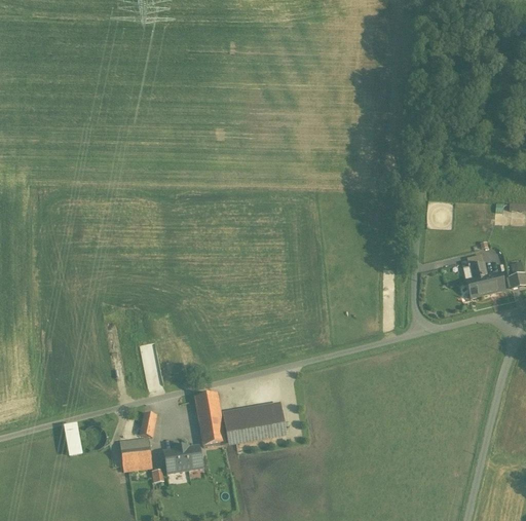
[(468,263),(483,260),(481,252),(466,256),(468,263)]
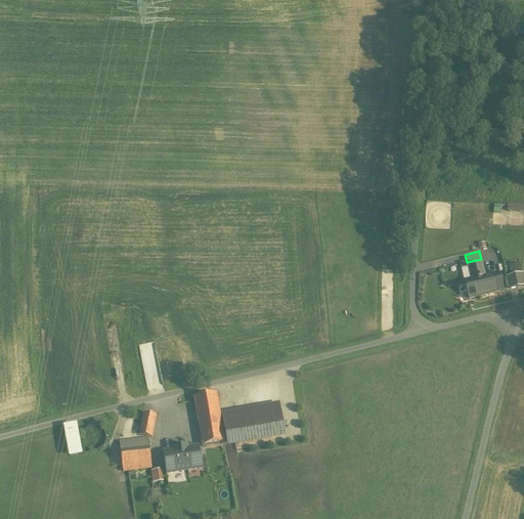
[(469,294),(503,287),(498,269),(484,272),(481,259),(467,262),(462,264),(469,294)]
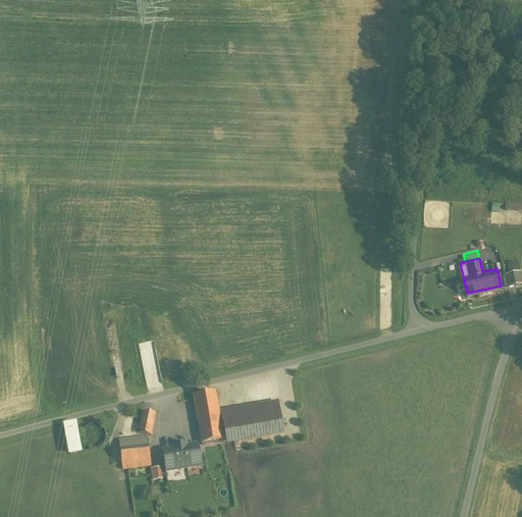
[(512,269),(508,270),(505,271),(508,283),(515,281),(512,269)]
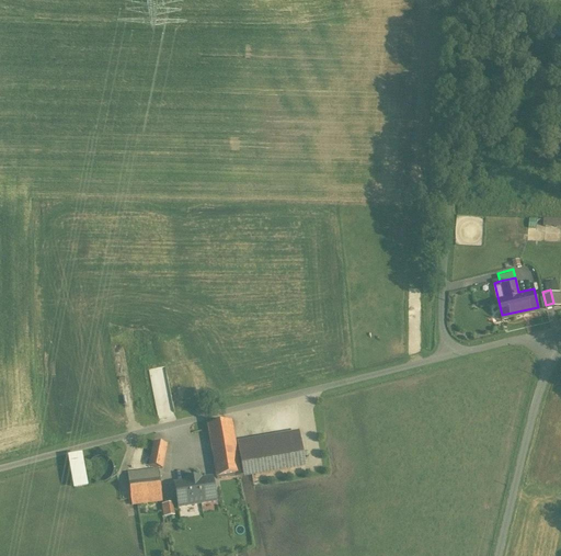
[(155,363),(159,411),(173,410),(169,362),(155,363)]
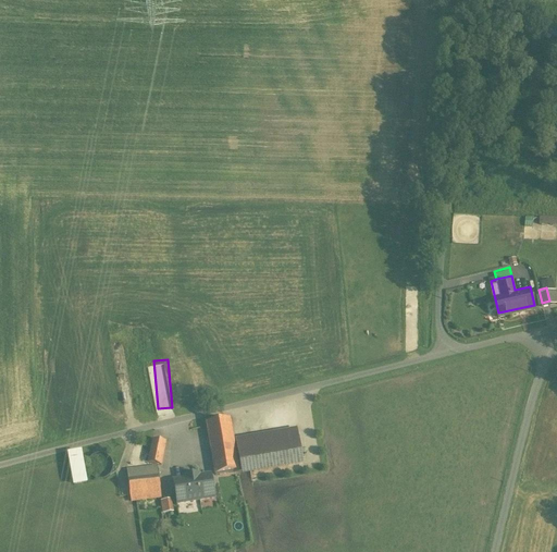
[(238,466),(230,414),(206,418),(214,469),(238,466)]
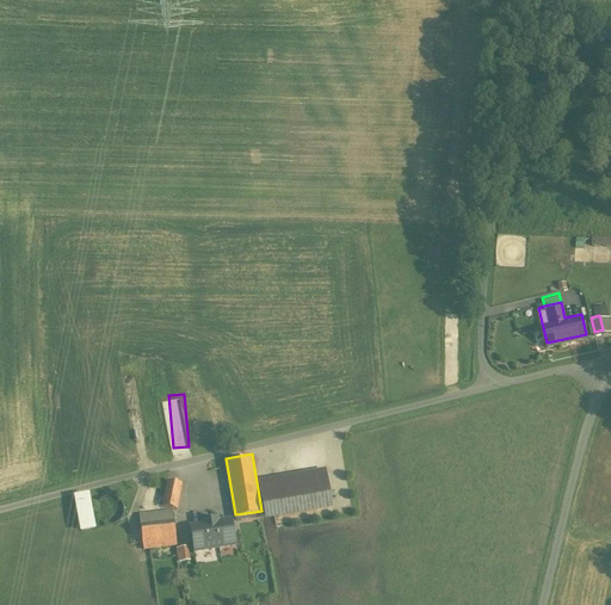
[(325,465),(259,476),(266,517),(332,506),(325,465)]
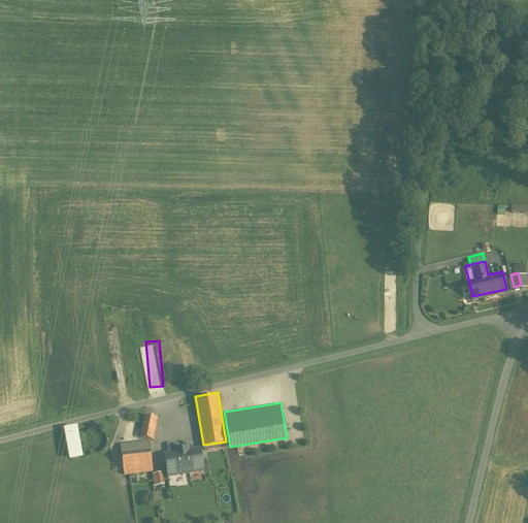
[(157,415),(145,412),(140,434),(153,436),(157,415)]
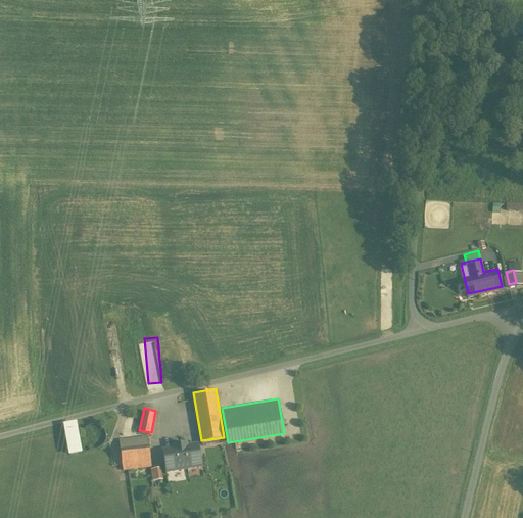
[(76,419),(62,421),(68,452),(82,450),(77,422),(76,419)]
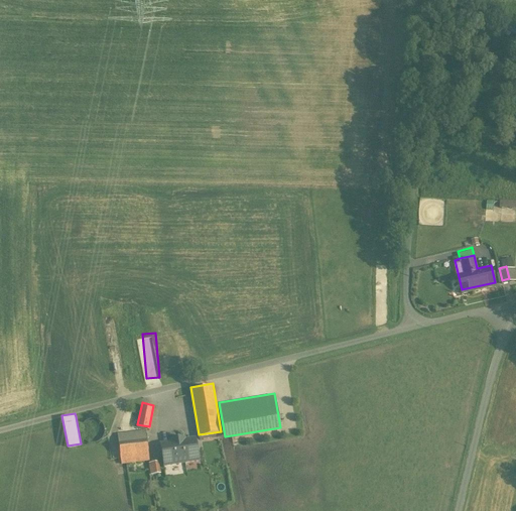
[(81,431),(82,434),(84,436),(87,438),(89,439),(92,440),(95,439),(98,438),(100,437),(102,435),(104,432),(104,429),(104,426),(104,424),(103,421),(101,419),(98,417),(96,416),(93,416),(90,416),(87,417),(85,418),(83,420),(81,423),(81,426),(81,429),(81,431)]
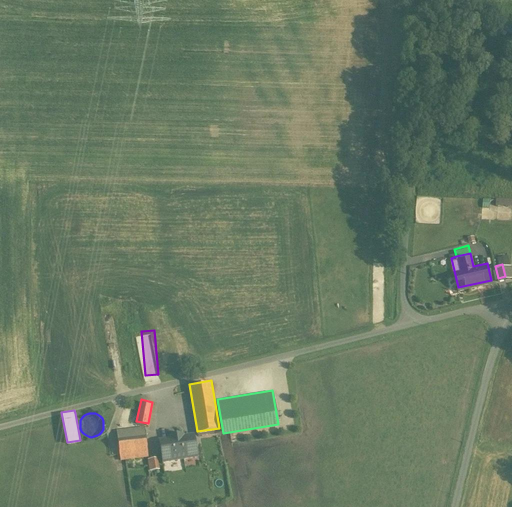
[(145,428),(117,431),(117,433),(120,456),(125,455),(148,452),(145,428)]
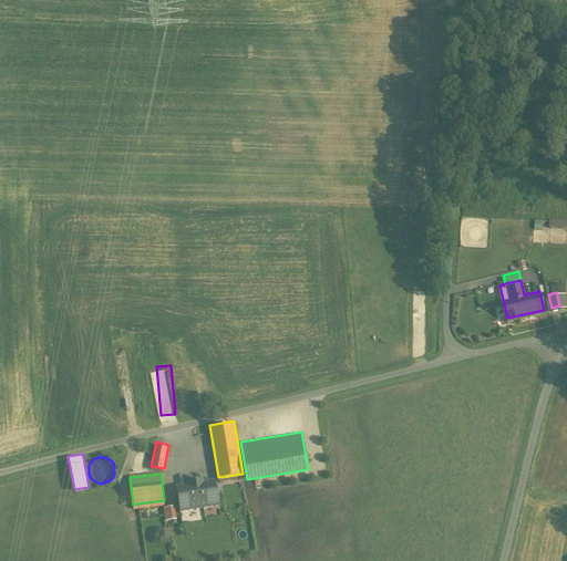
[(176,485),(181,507),(218,501),(214,478),(203,480),(203,478),(187,480),(188,482),(176,485)]
